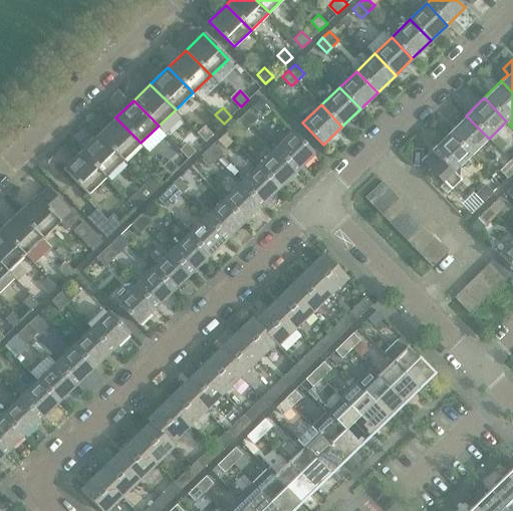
[(259,117),(250,108),(244,114),(253,123),(259,117)]
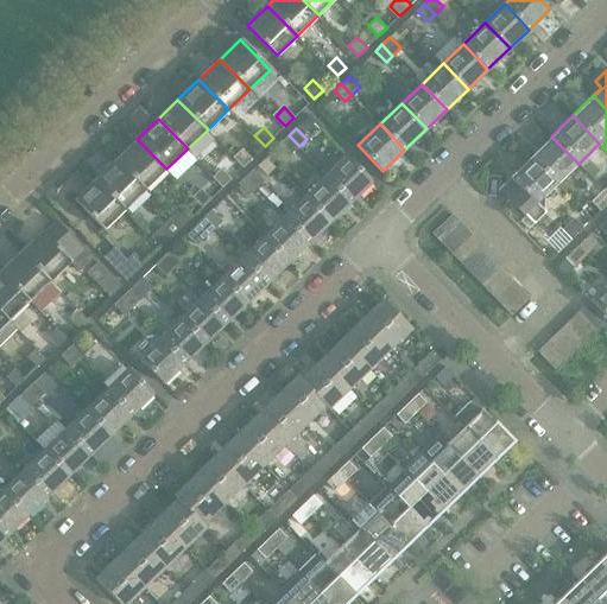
[(299,146),(289,135),(280,142),(291,153),(299,146)]
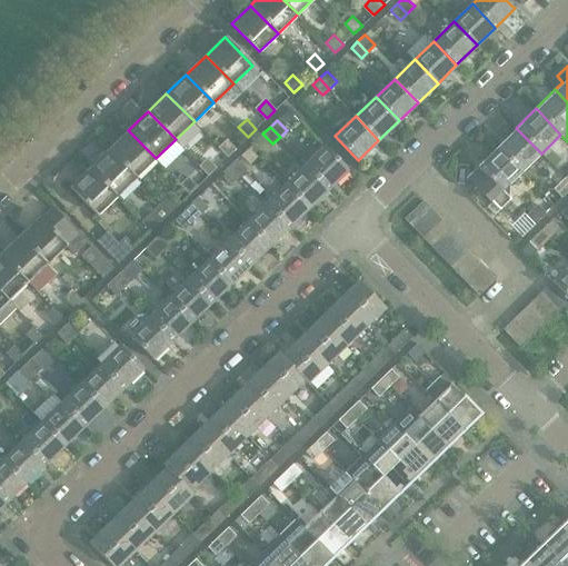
[(541,154),(516,128),(496,147),(521,172),(541,154)]
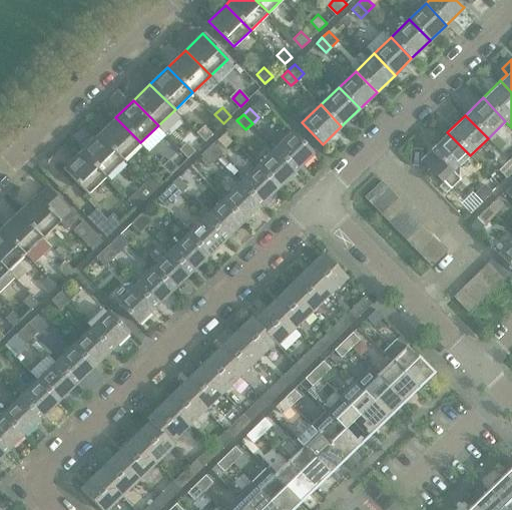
[(140,142),(115,117),(98,133),(123,158),(140,142)]
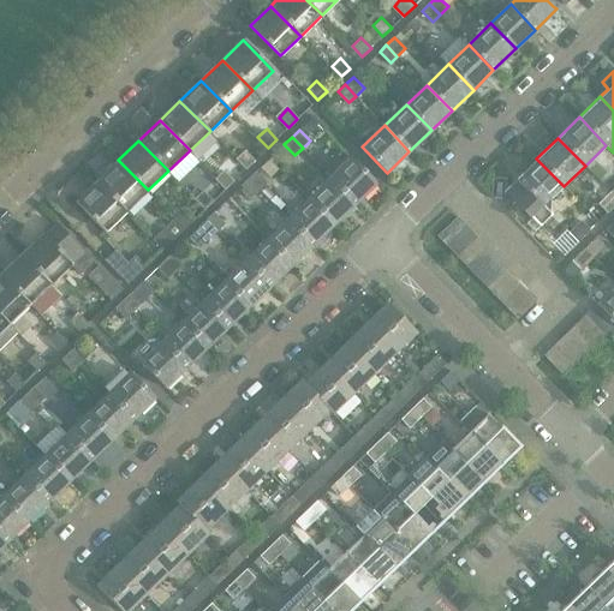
[(256,160),(245,149),(237,157),(248,168),(256,160)]
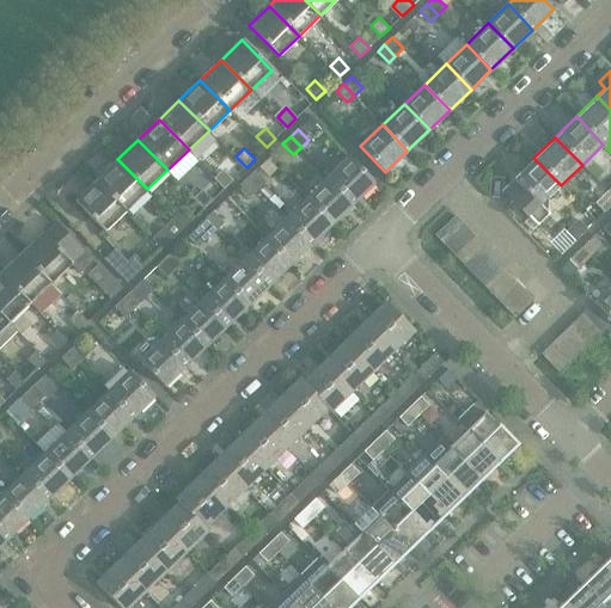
[(374,182),(349,157),(330,176),(355,201),(374,182)]
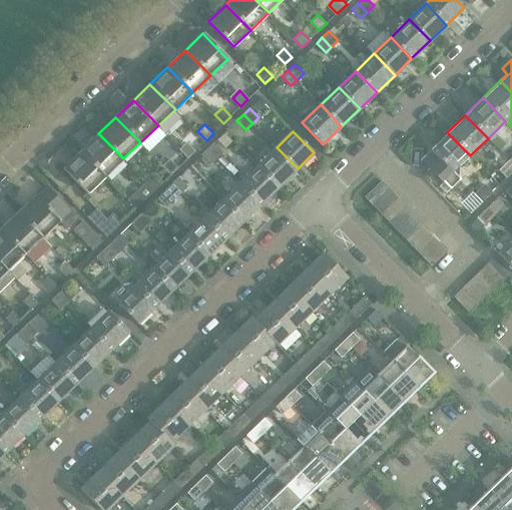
[(454,170),(470,155),(447,132),(430,149),(431,149),(421,159),(450,189),(461,178),(454,170)]
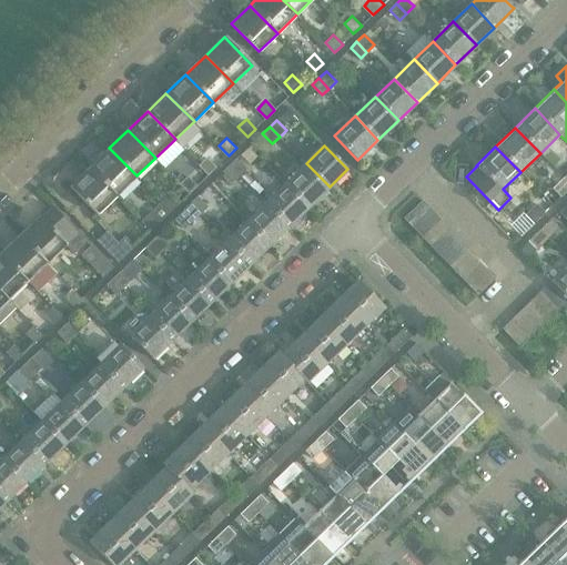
[(137,175),(109,148),(90,167),(118,194),(137,175)]
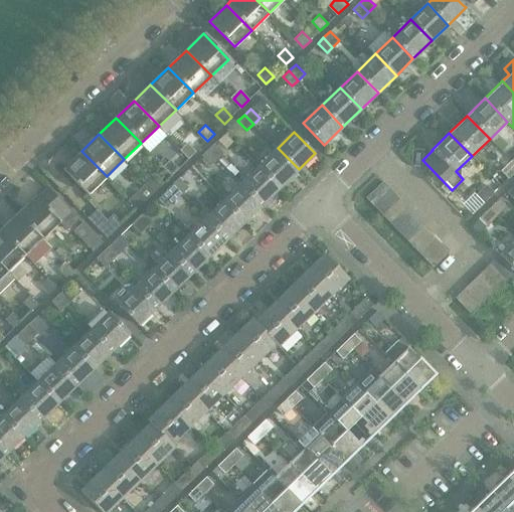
[(197,151),(188,142),(181,149),(189,158),(197,151)]
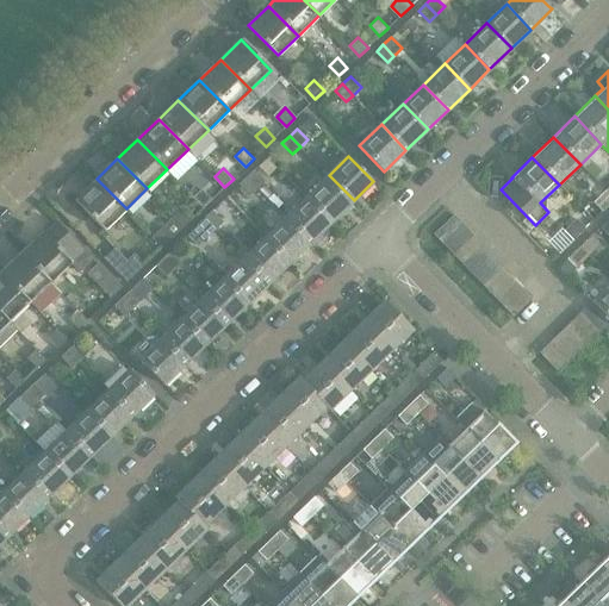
[(266,180),(255,169),(248,175),(259,187),(266,180)]
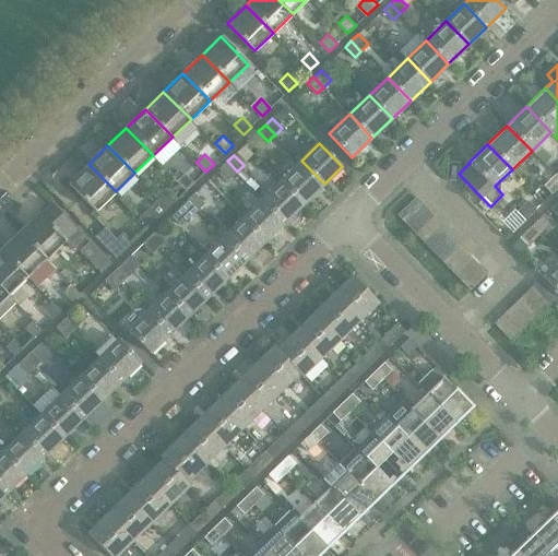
[(237,172),(227,161),(221,168),(230,178),(237,172)]
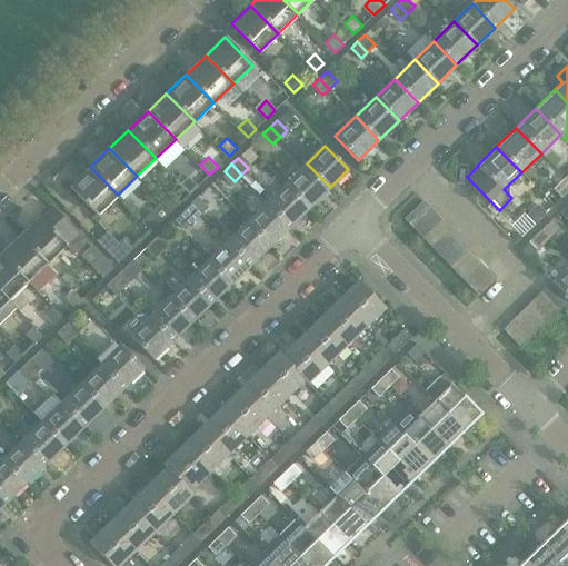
[(330,187),(307,164),(287,182),(311,206),(330,187)]
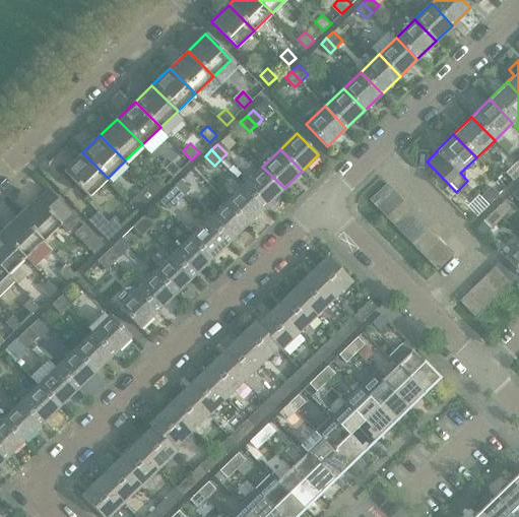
[(108,178),(82,152),(64,171),(89,196),(108,178)]
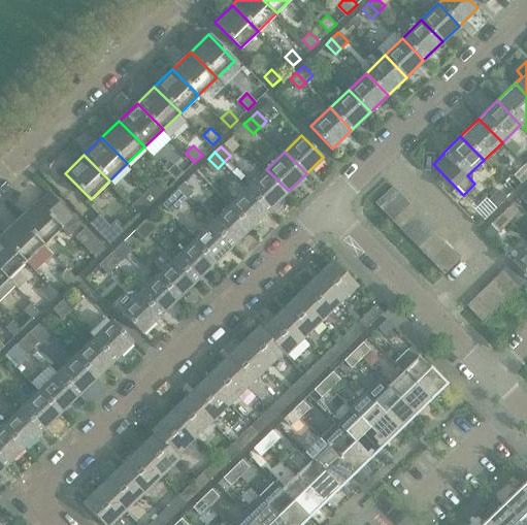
[(184,171),(175,162),(167,169),(176,178),(184,171)]
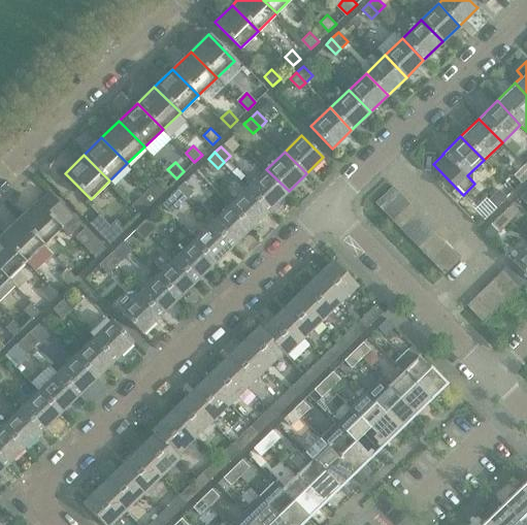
[(521,184),(526,177),(526,168),(524,165),(514,175),(521,184)]
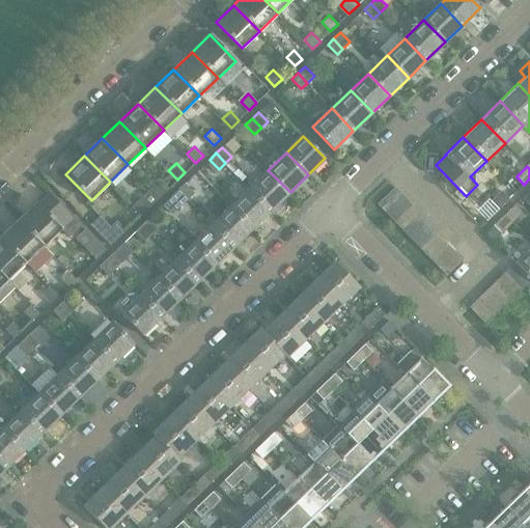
[(290,192),(268,170),(250,188),(271,211),(290,192)]
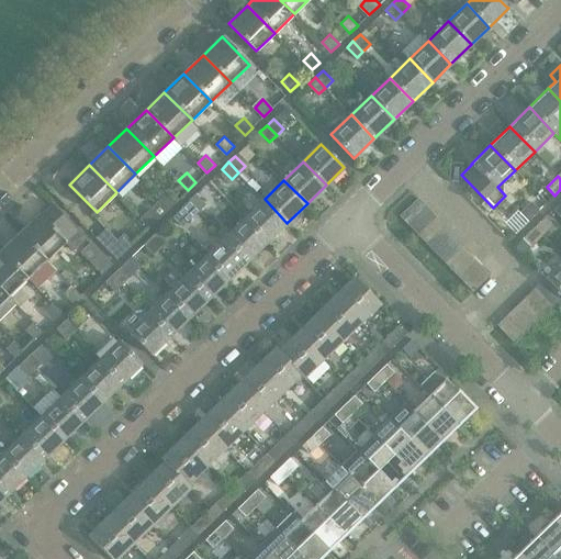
[(177,201),(167,191),(159,199),(169,209),(177,201)]
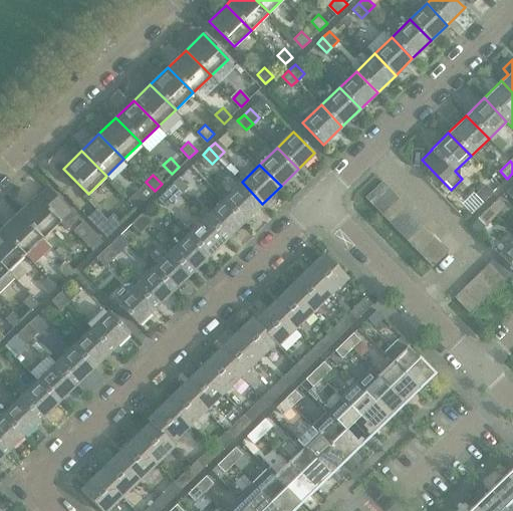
[(189,186),(180,177),(174,183),(183,192),(189,186)]
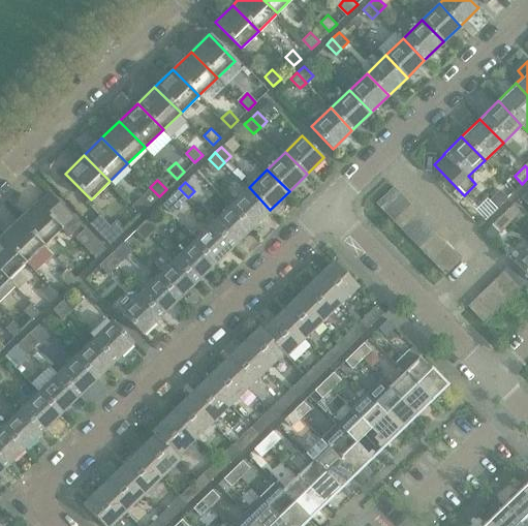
[(403,194),(395,185),(377,202),(385,211),(403,194)]
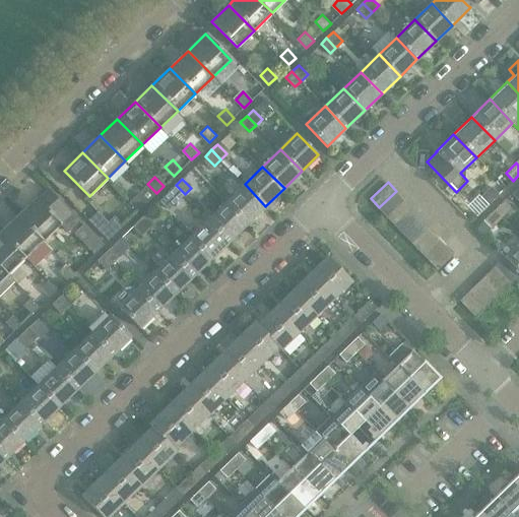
[(265,206),(245,184),(226,201),(248,222),(265,206)]
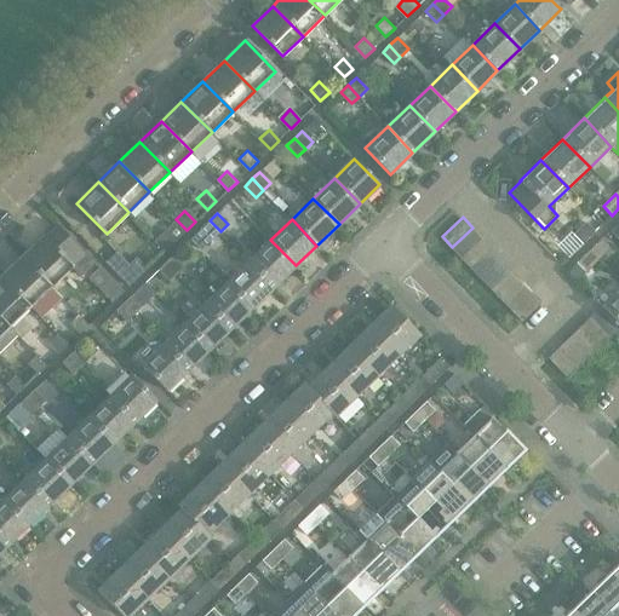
[(221,231),(210,220),(201,228),(213,239),(221,231)]
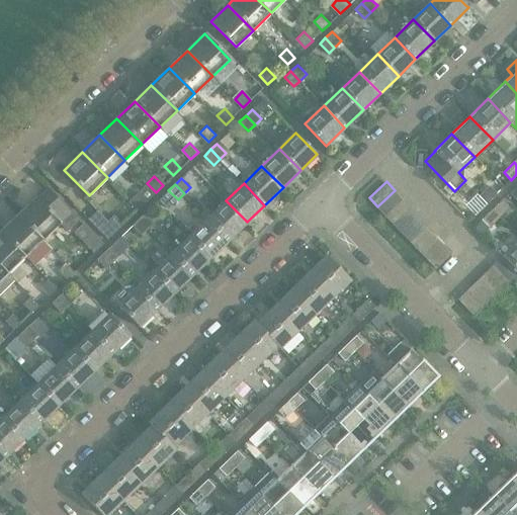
[(488,203),(498,192),(491,184),(480,195),(488,203)]
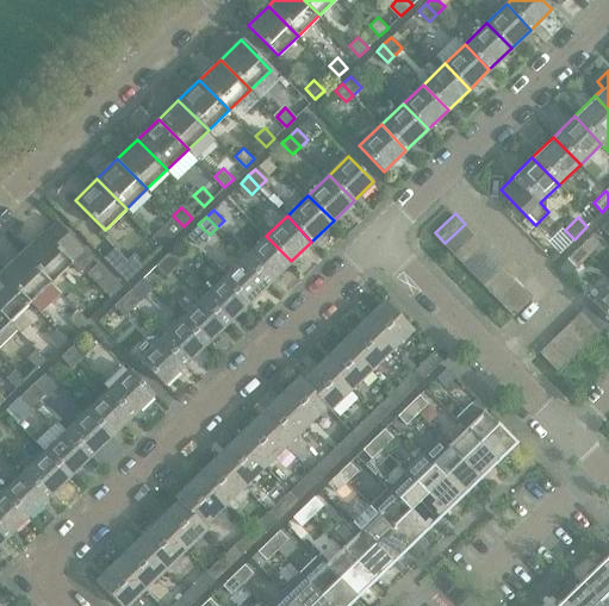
[(92,260),(56,222),(44,233),(43,231),(23,249),(53,280),(72,261),(81,270),(92,260)]
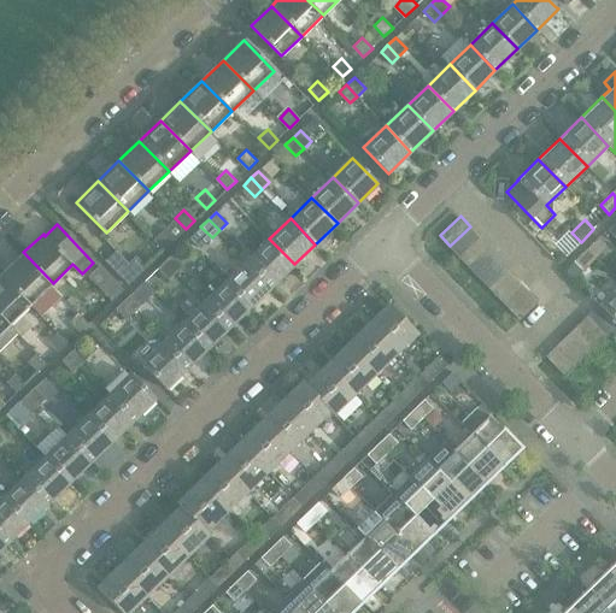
[(461,255),(480,236),(470,227),(450,246),(461,255)]
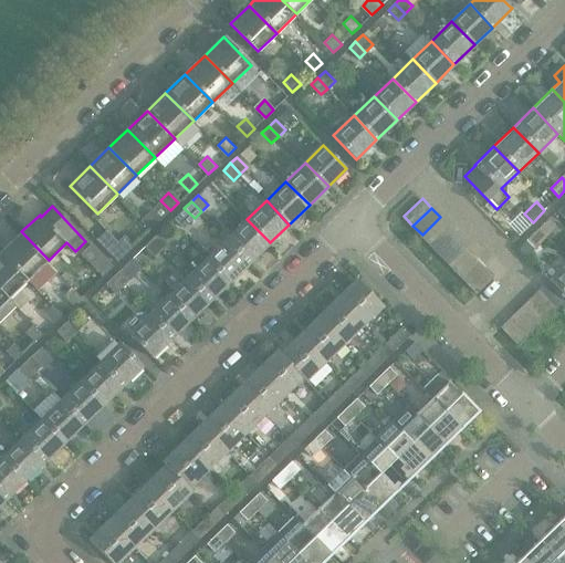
[(159,221),(149,211),(142,219),(152,229),(159,221)]
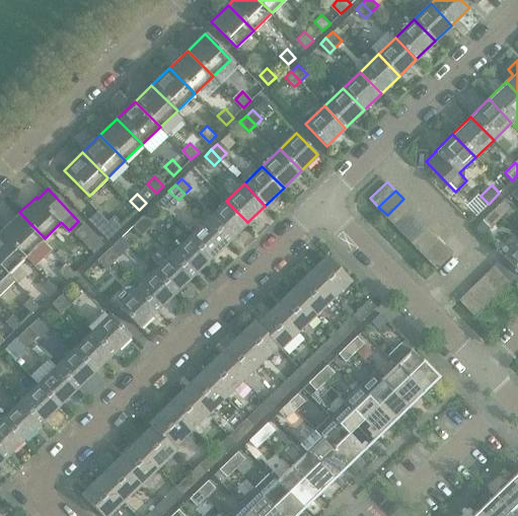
[(395,224),(413,208),(403,199),(387,215),(395,224)]
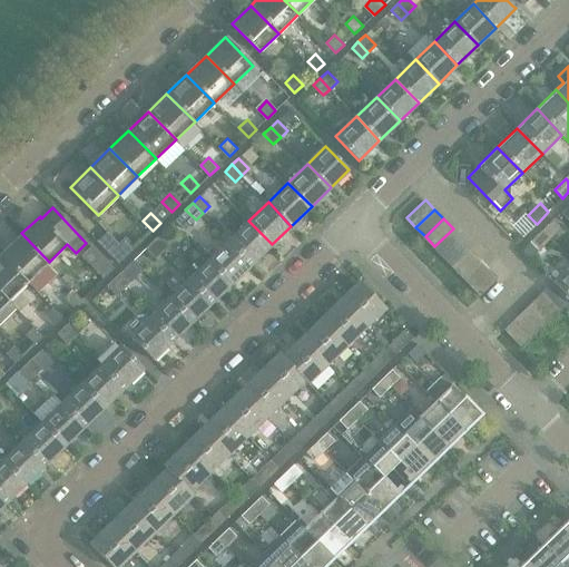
[(549,240),(561,228),(552,220),(541,231),(549,240)]
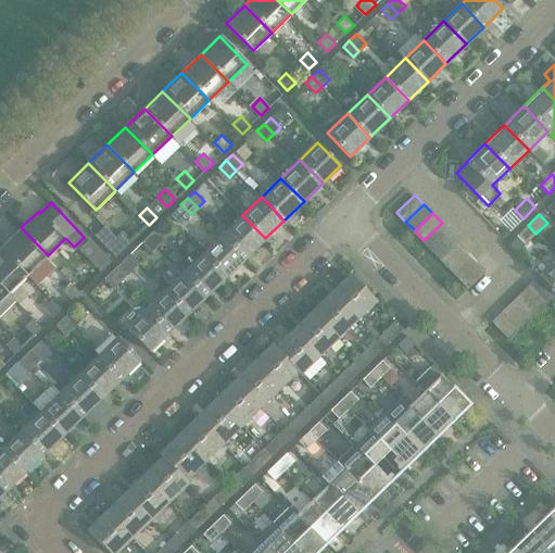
[(265,238),(242,215),(224,234),(247,256),(265,238)]
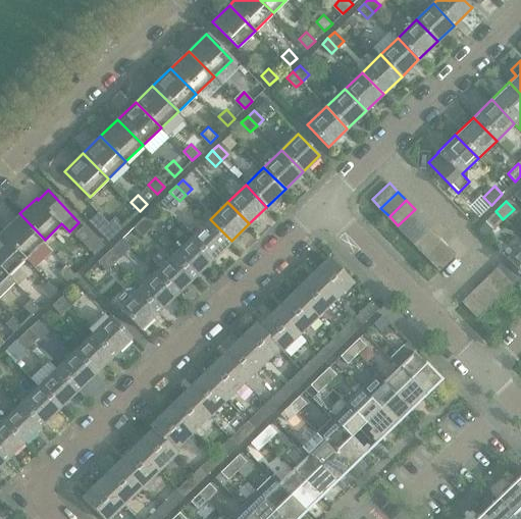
[(406,235),(423,217),(415,209),(398,225),(406,235)]
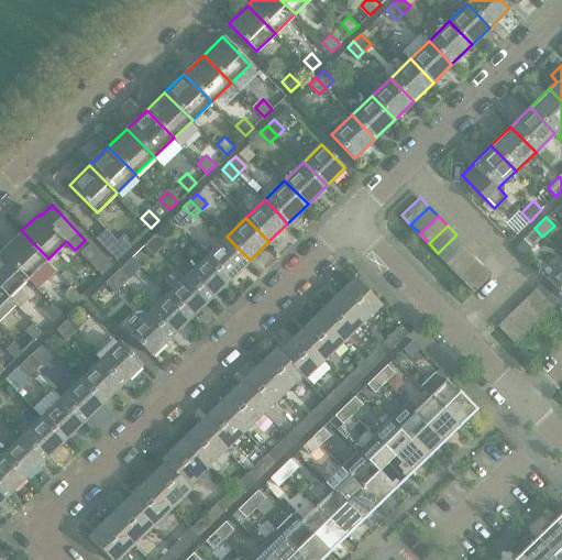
[(118,259),(135,242),(125,232),(119,239),(107,228),(97,237),(118,259)]
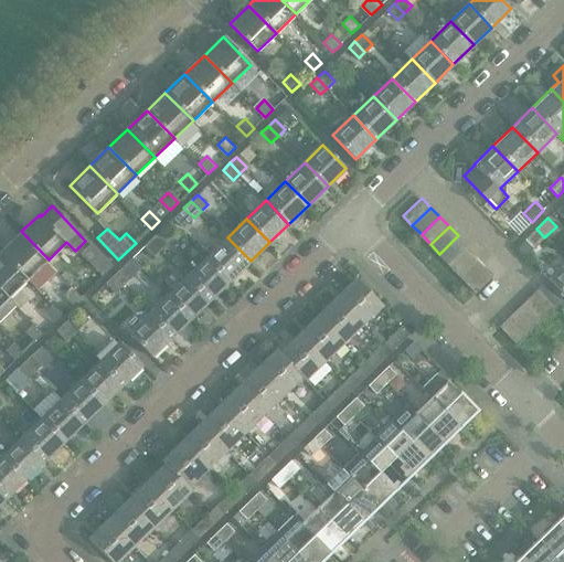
[(533,248),(544,237),(536,229),(524,240),(533,248)]
